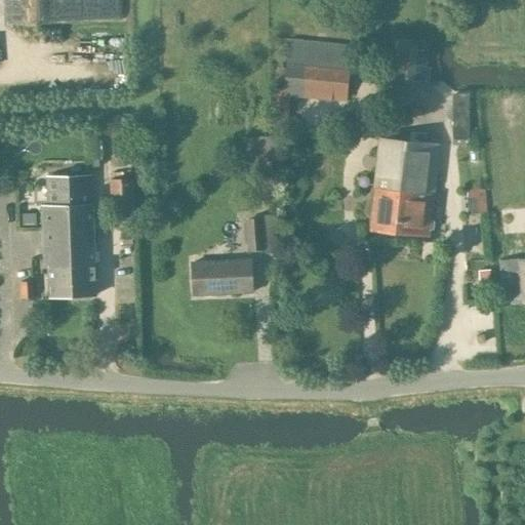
[(396,36),(390,79),(425,84),(432,41),(396,36)]
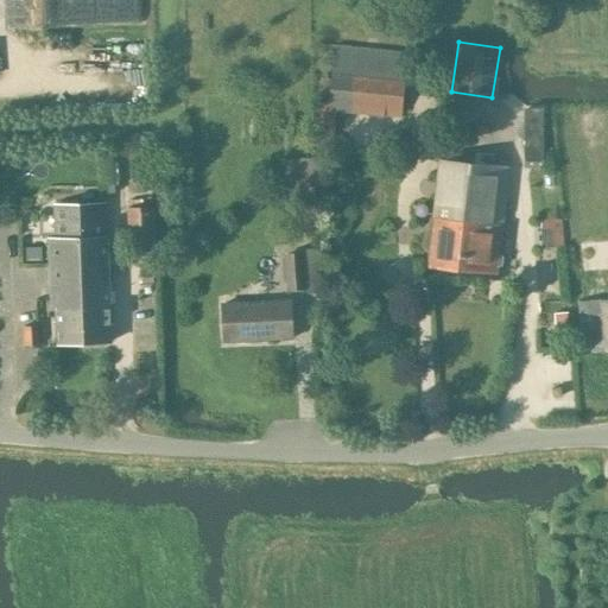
[(409,52),(335,44),(329,103),(322,102),(316,150),(331,152),(335,113),(401,119),(409,52)]
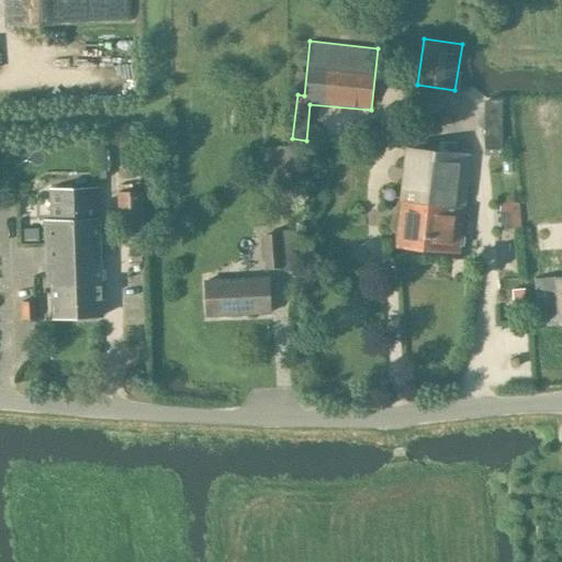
[(396,245),(428,248),(429,233),(428,232),(431,211),(439,153),(407,148),(396,245)]
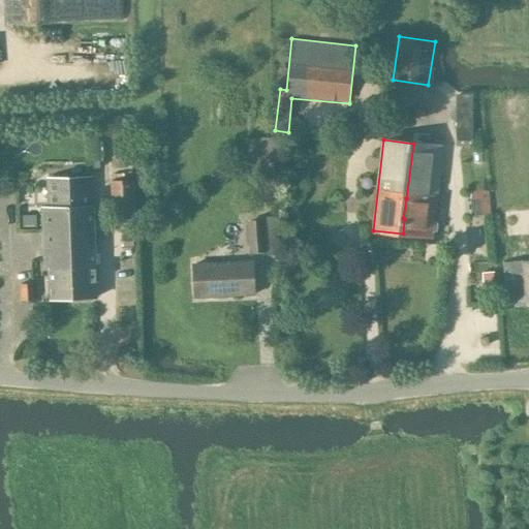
[(404,219),(403,234),(432,237),(432,231),(436,230),(437,223),(434,221),(442,147),(413,144),(406,198),(403,218),(404,219)]
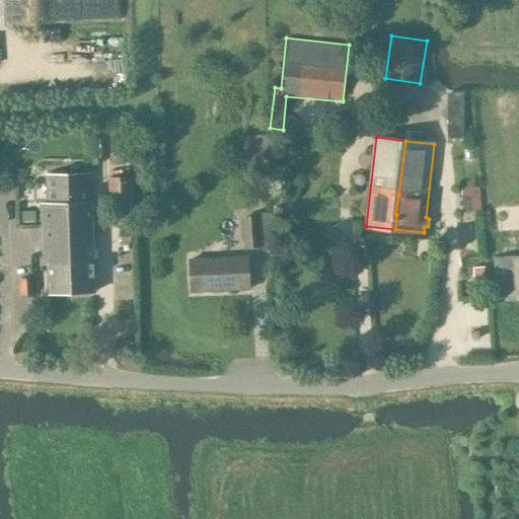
[(142,142),(120,142),(121,156),(139,155),(142,155),(142,142)]
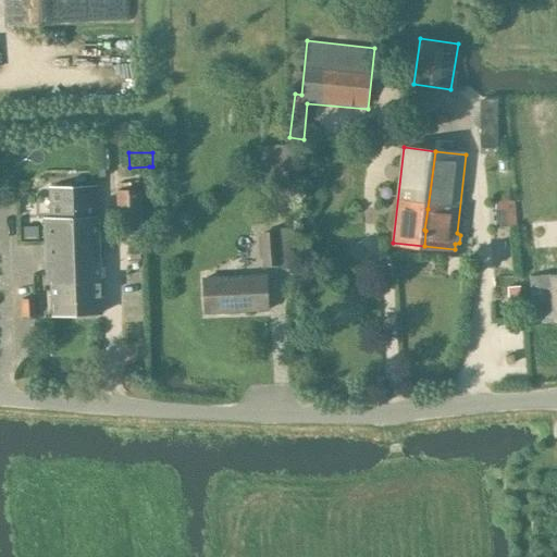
[(52,314),(101,313),(97,218),(97,186),(50,188),(51,220),(45,220),(48,285),(51,286),(52,314)]
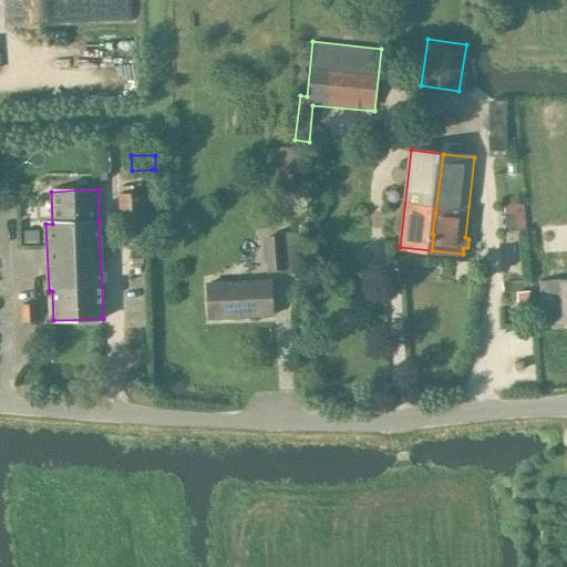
[(144,192),(117,193),(119,222),(145,220),(145,204),(144,192)]
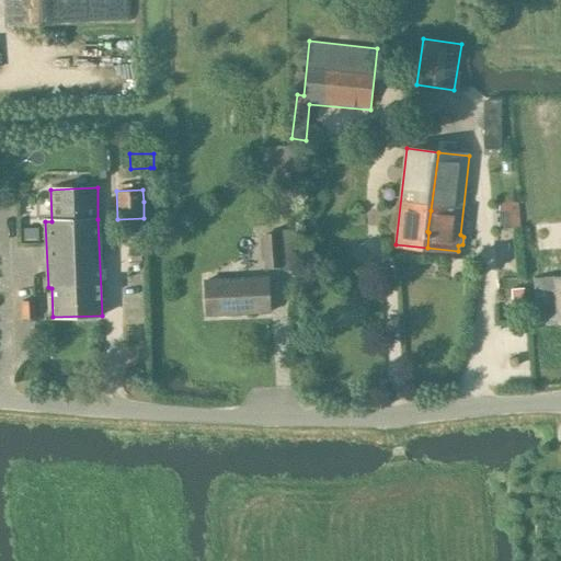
[(265,268),(282,267),(279,235),(263,236),(265,268)]
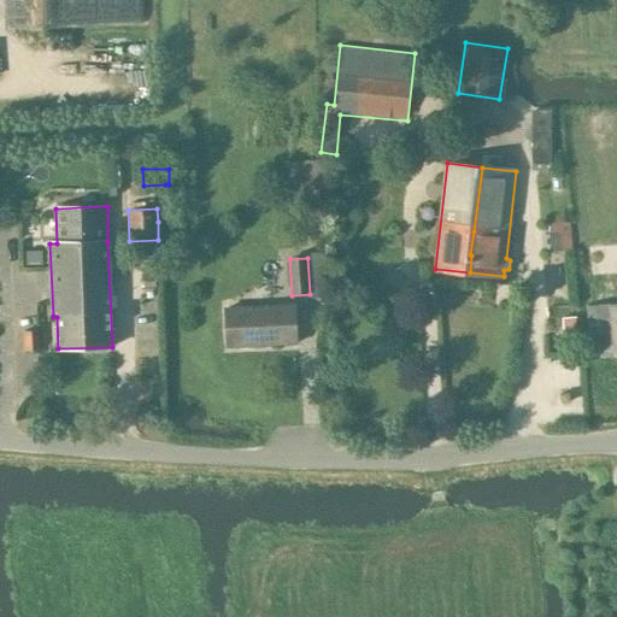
[(589,356),(616,352),(616,298),(585,303),(589,356)]
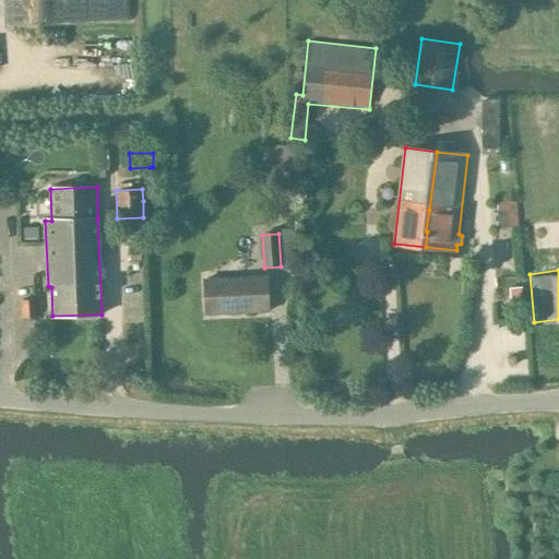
[(206,314),(268,311),(265,276),(204,280),(206,314)]
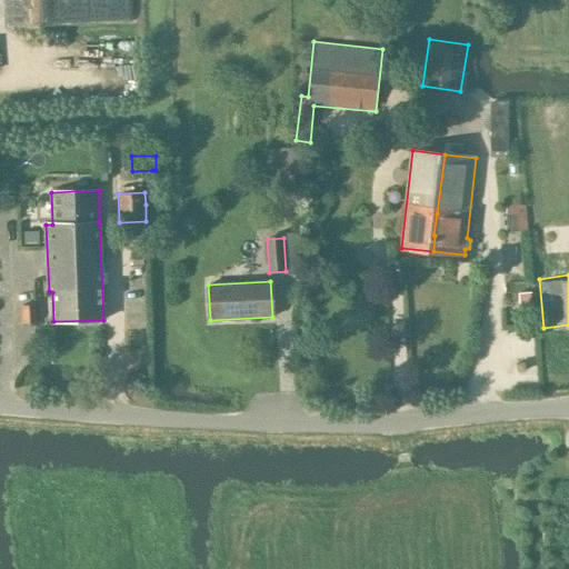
[(536,321),(533,295),(520,296),(522,322),(536,321)]
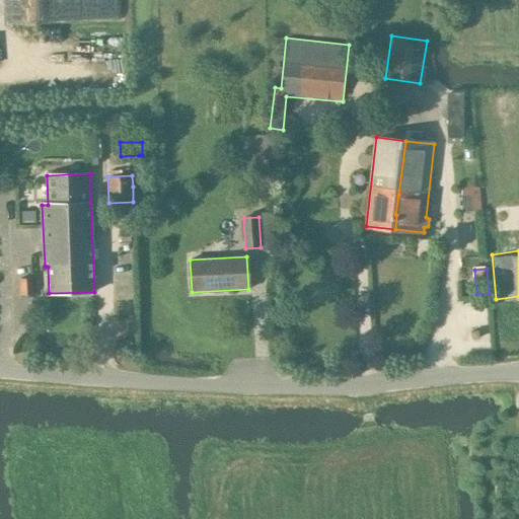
[(461,286),(473,285),(472,275),(460,275),(461,286)]
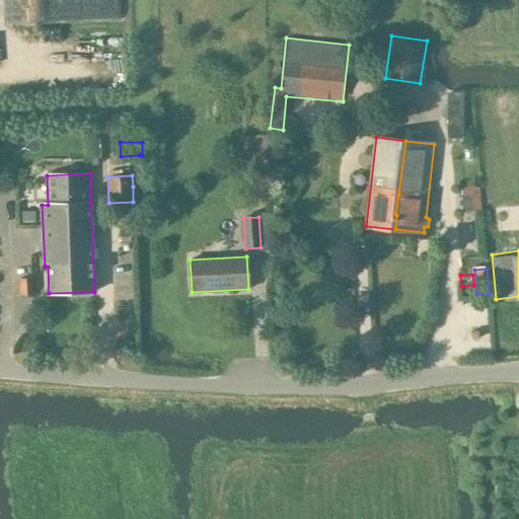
[(20,295),(33,295),(32,278),(20,279),(20,295)]
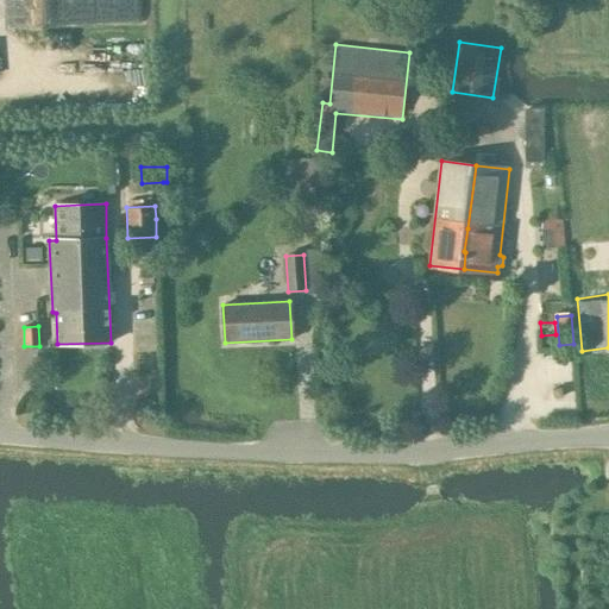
[(559,384),(551,385),(552,394),(560,393),(559,384)]
